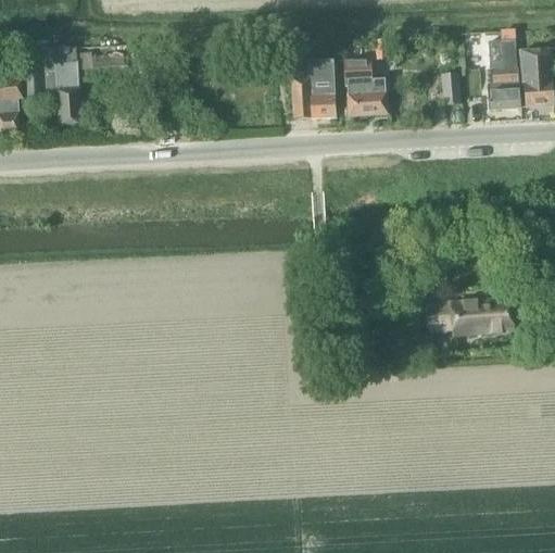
[(377,58),(387,58),(386,38),(376,39),(377,58)]
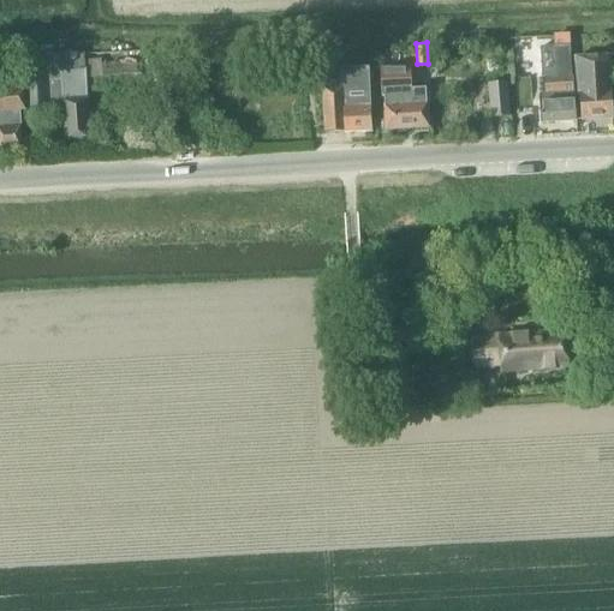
[(571,46),(571,43),(553,45),(554,72),(543,73),(543,90),(540,91),(542,121),(577,119),(574,72),(572,72),(571,46)]
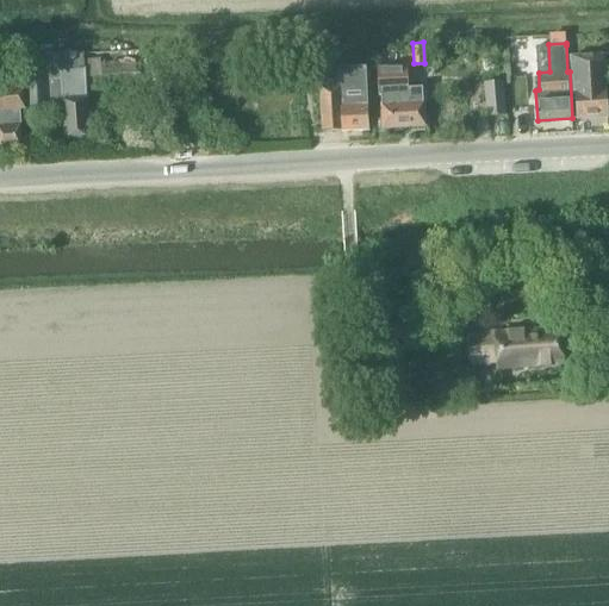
[(61,51),(24,52),(26,105),(63,102),(64,138),(91,137),(88,95),(87,95),(86,75),(101,75),(101,60),(101,57),(85,57),(84,50),(61,51)]
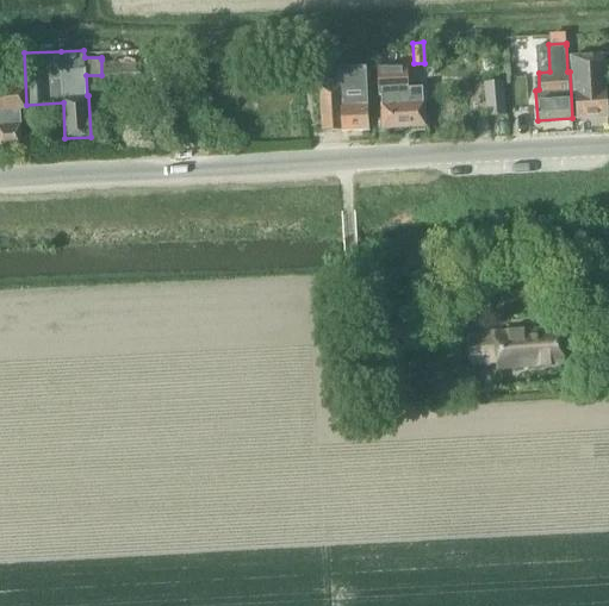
[(573,89),(576,116),(607,114),(604,52),(572,54),(573,89)]
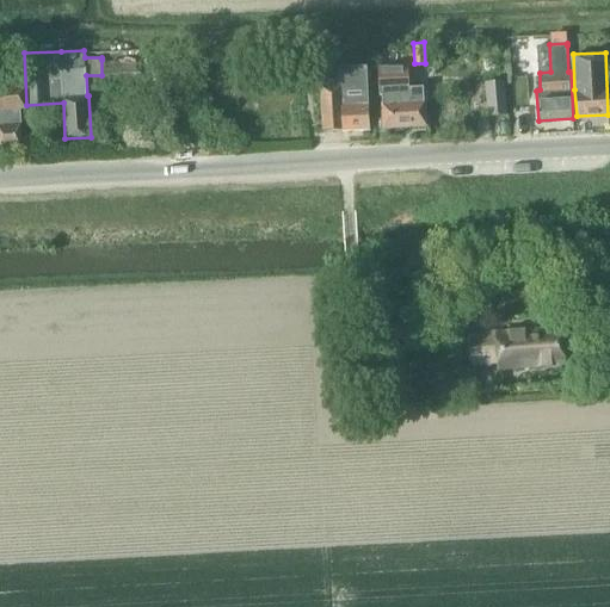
[(136,60),(102,60),(102,75),(137,74),(136,60)]
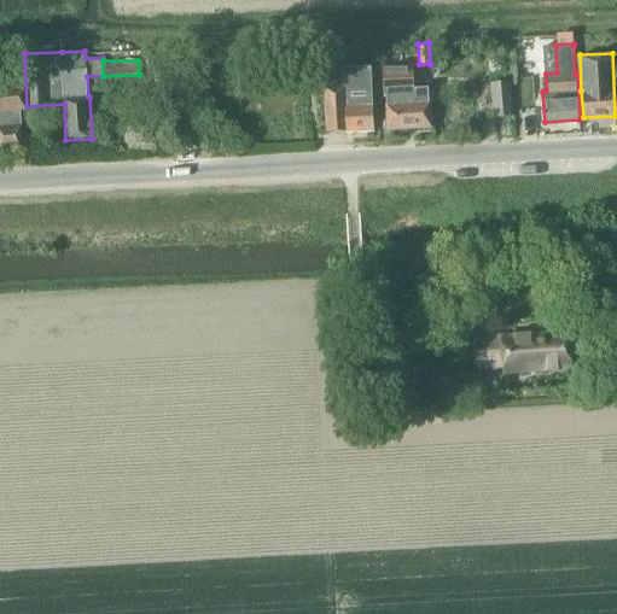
[(386,128),(430,124),(428,100),(426,86),(413,87),(411,64),(382,66),(383,94),(385,95),(386,101),(384,103),(386,128)]
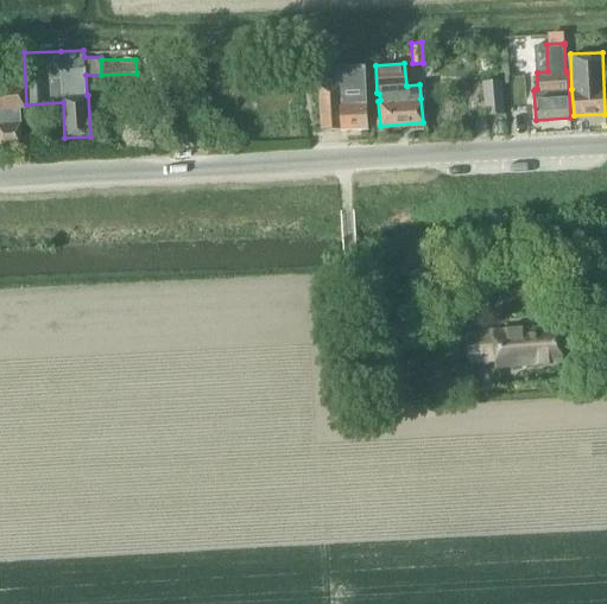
[(337,78),(318,80),(321,128),(367,126),(364,64),(337,64),(337,78)]
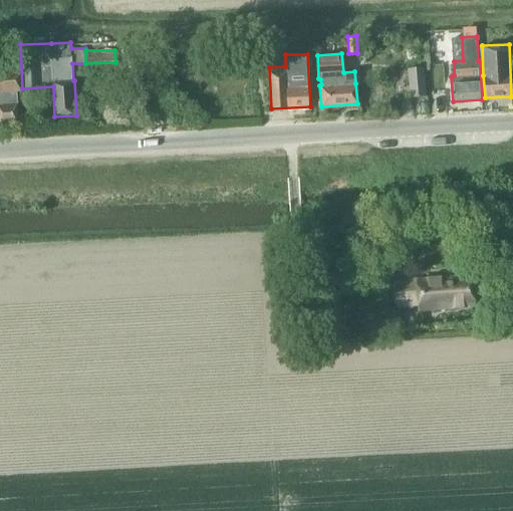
[(410,95),(425,94),(423,66),(408,68),(410,95)]
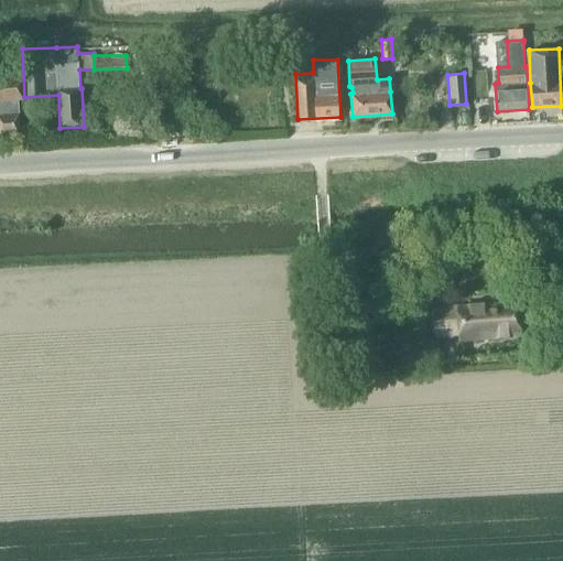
[(18,97),(20,97),(19,76),(0,76),(0,136),(20,135),(18,97)]
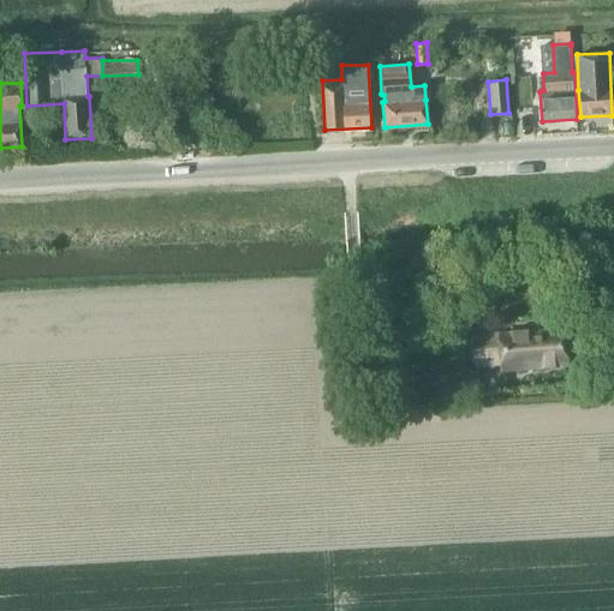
[(471,334),(474,367),(500,366),(500,371),(571,367),(568,327),(471,334)]
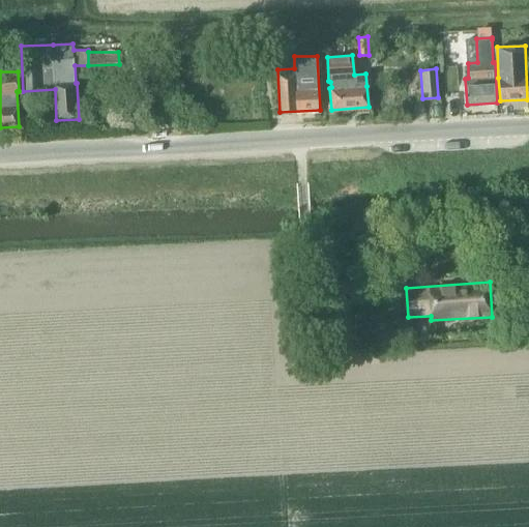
[(414,341),(412,318),(379,320),(381,343),(414,341)]
